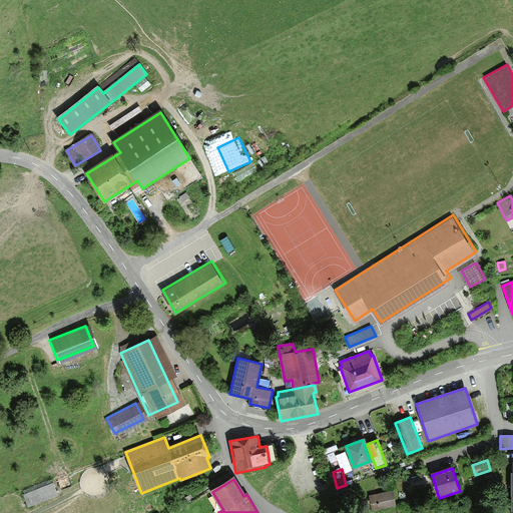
[(57,494),(51,482),(24,493),(29,505),(57,494)]
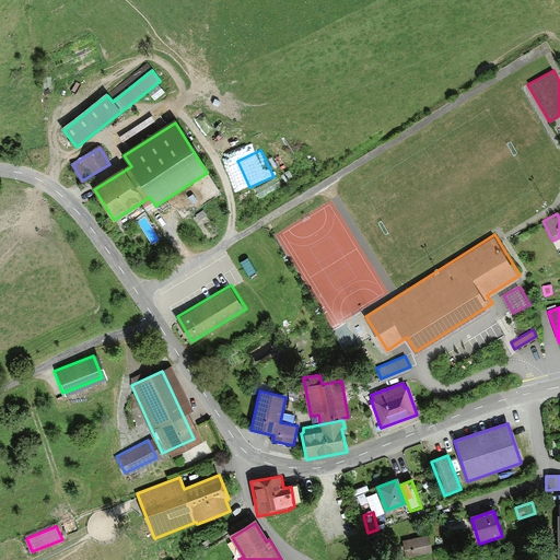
[(406,559),(432,552),(428,535),(403,540),(406,559)]
